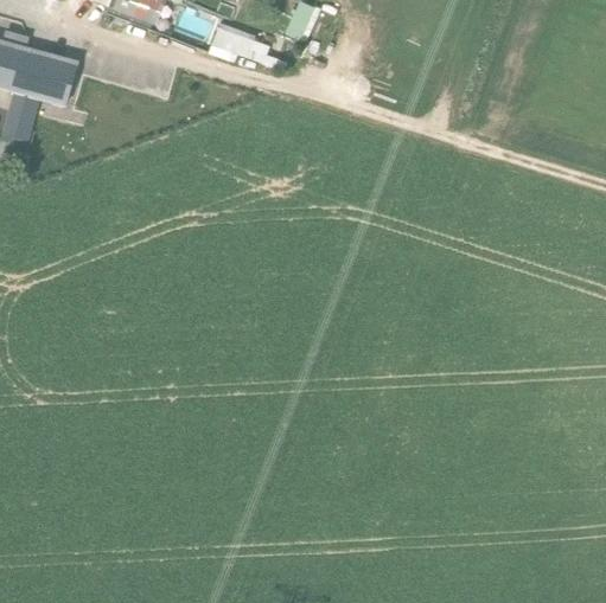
[(95,0),(152,27),(165,0),(95,0)]
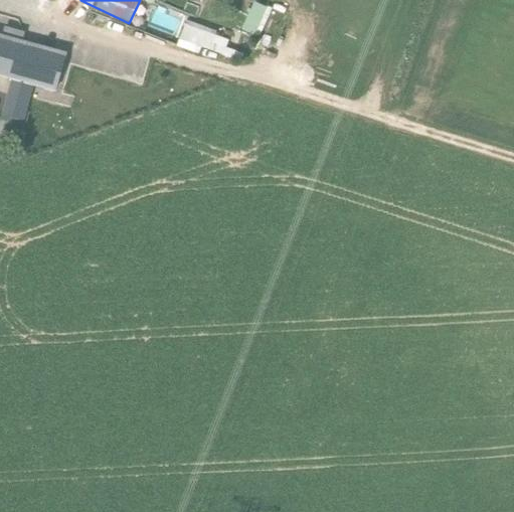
[(267,7),(254,1),(241,26),(253,32),(267,7)]
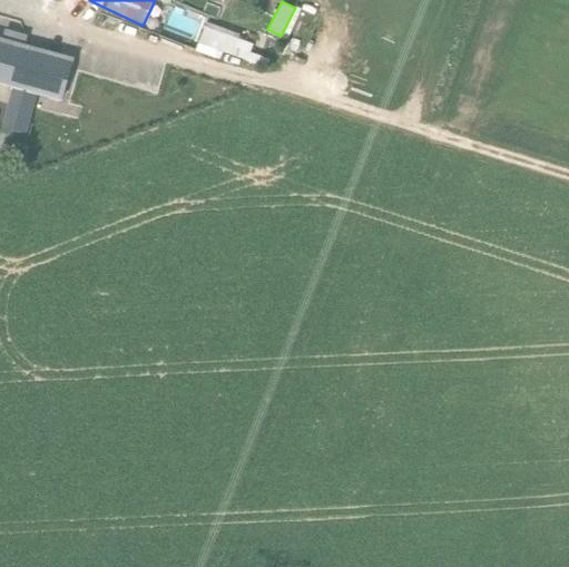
[(206,20),(198,40),(233,52),(239,31),(206,20)]
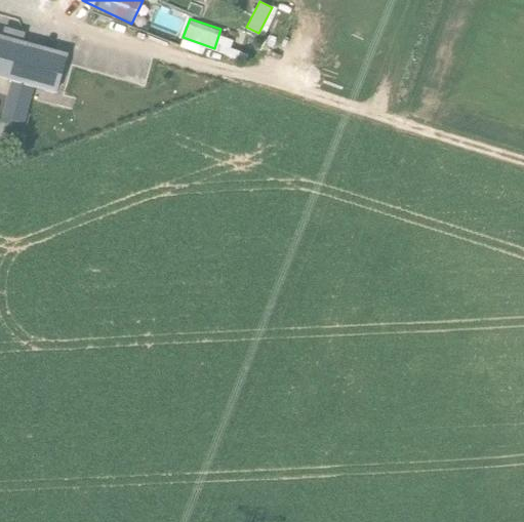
[(2,34),(23,40),(25,32),(4,26),(2,34)]
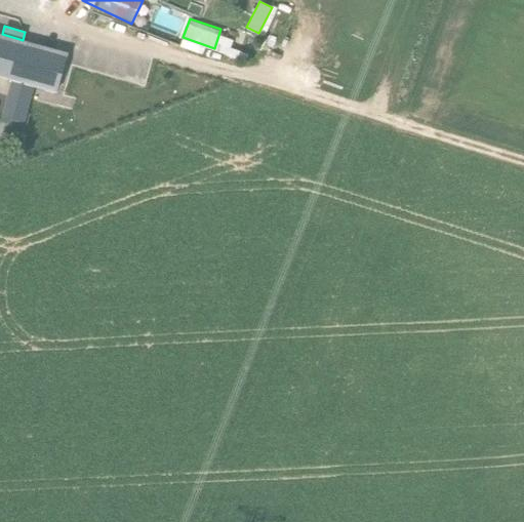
[(0,33),(0,76),(10,80),(34,86),(57,92),(68,52),(23,40),(2,34),(0,33)]
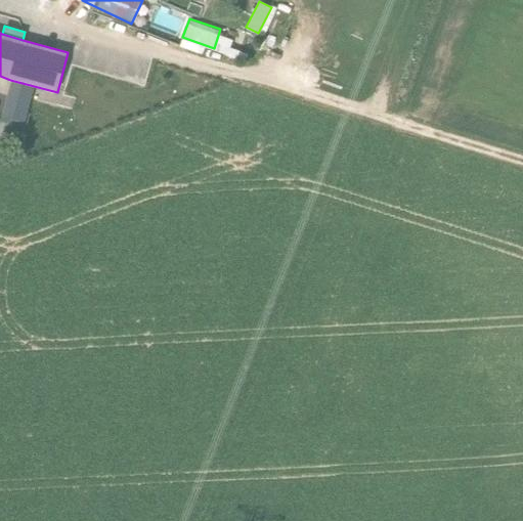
[(34,86),(10,80),(1,118),(25,122),(34,86)]
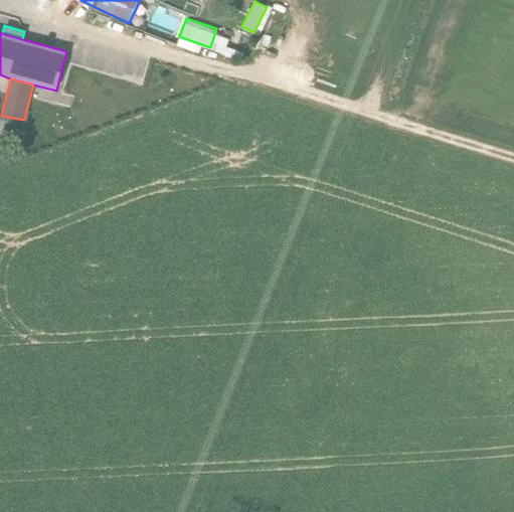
[(4,129),(2,141),(11,142),(13,130),(4,129)]
